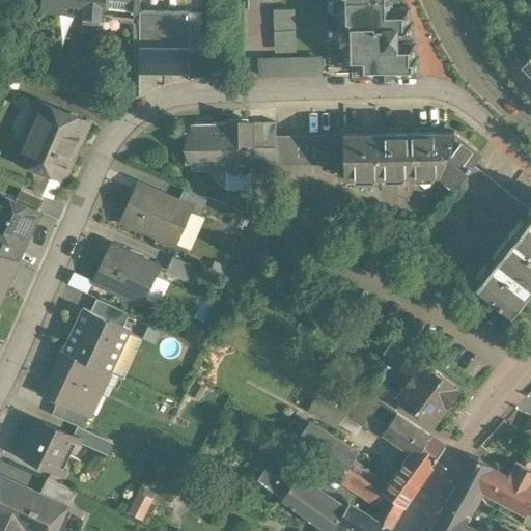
[(42,0),(40,10),(83,16),(82,23),(99,24),(100,18),(103,18),(103,11),(104,0),(42,0)]
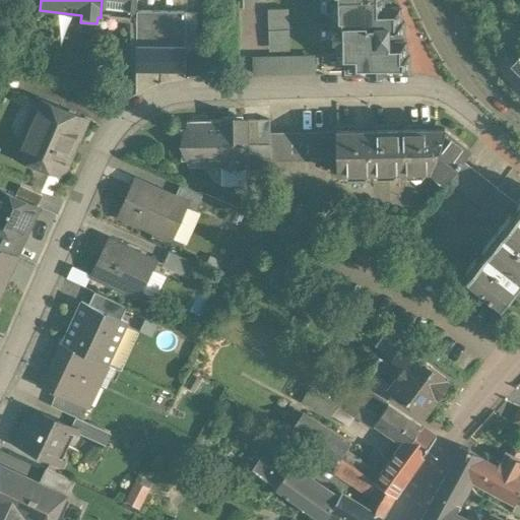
[(102,0),(101,11),(136,14),(136,0),(102,0)]
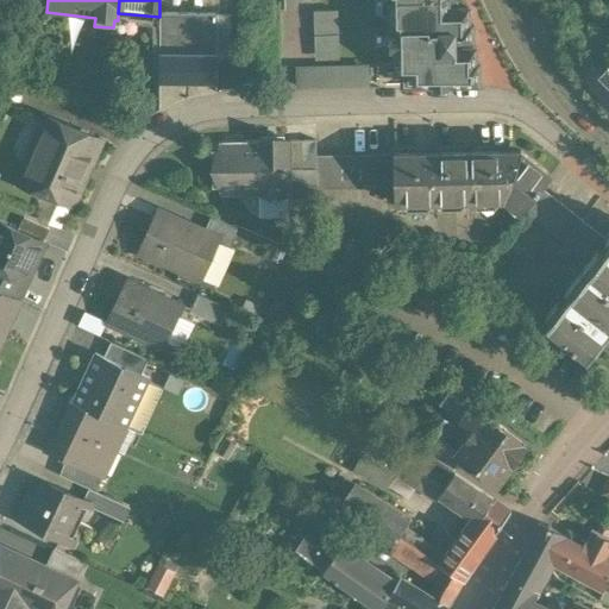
[(284,0),(284,13),(314,10),(338,7),(380,2),(384,1),(384,0),(284,0)]
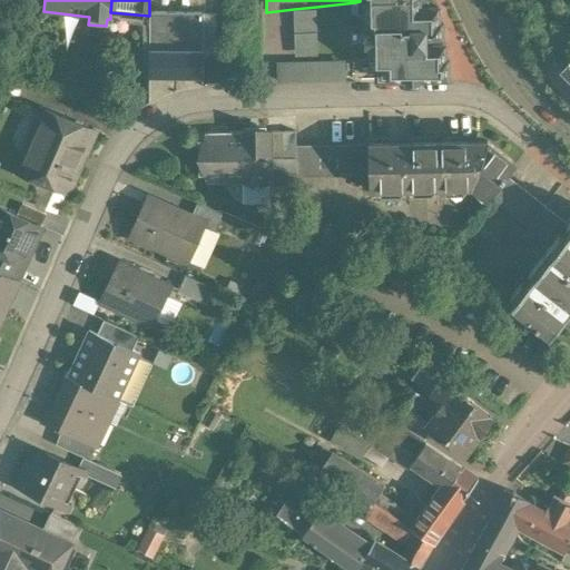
[(428,10),(425,0),(377,0),(364,0),(364,1),(360,1),(355,2),(360,31),(363,30),(364,37),(360,37),(361,48),(366,48),(370,72),(377,72),(387,70),(387,81),(413,80),(446,81),(446,61),(443,61),(443,48),(439,48),(439,40),(441,40),(441,27),(438,27),(438,10),(428,10)]
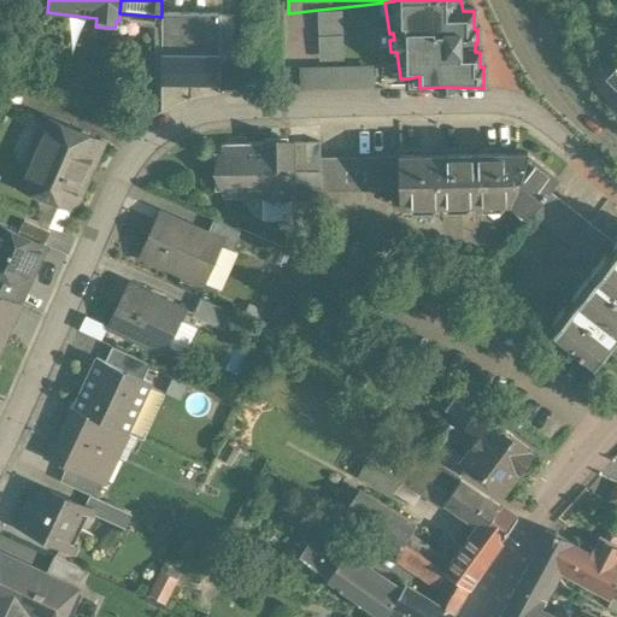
[(342,7),(318,10),(318,69),(285,70),(285,90),(372,89),(372,70),(344,70),(342,7)]
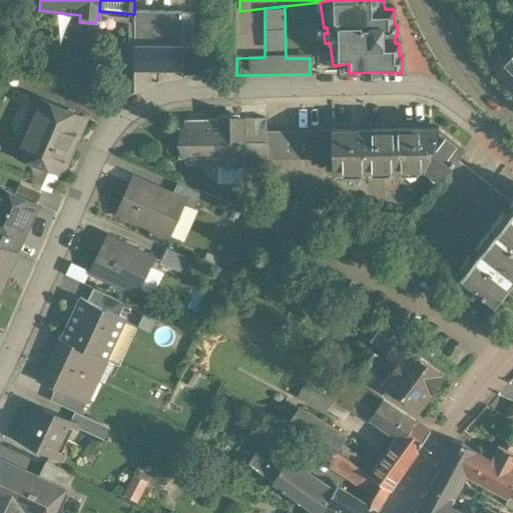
[(475,6),(467,12),(478,29),(487,23),(475,6)]
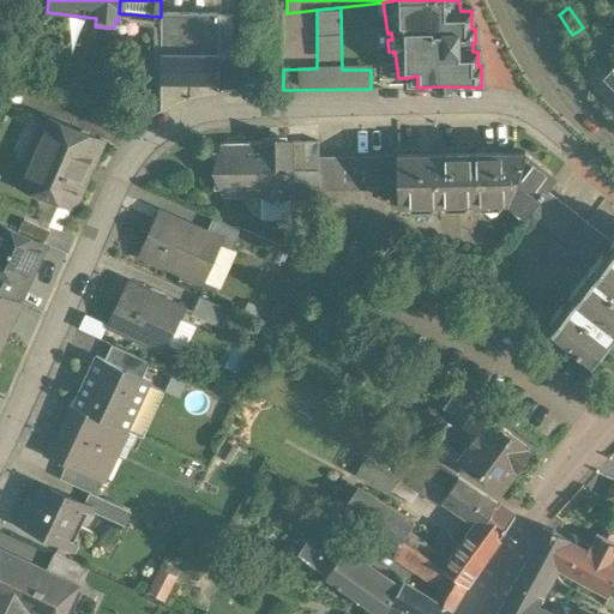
[(218,17),(161,17),(160,86),(218,86),(218,17)]
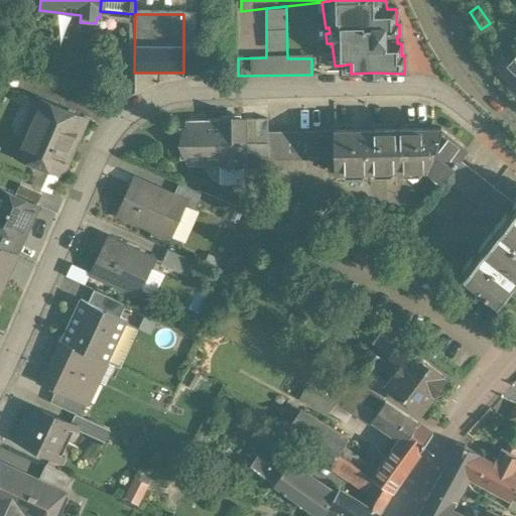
[(36,101),(8,89),(0,106),(0,124),(26,136),(32,122),(28,120),(36,101)]
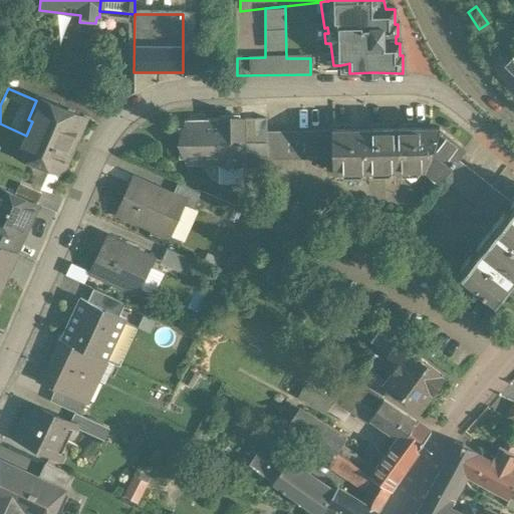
[(83,118),(37,98),(36,100),(28,119),(32,121),(26,136),(17,155),(59,173),(83,118)]
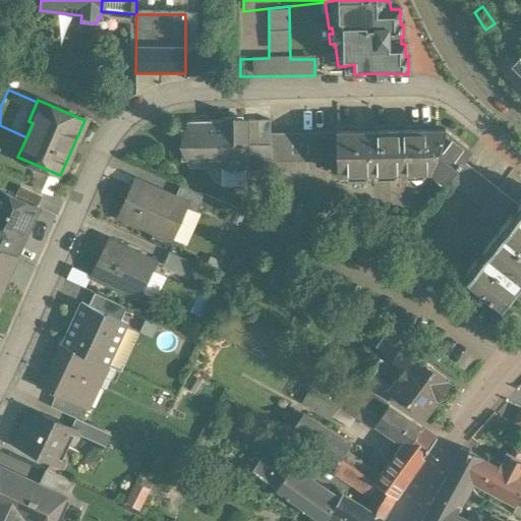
[(256,147),(270,147),(270,137),(270,122),(256,122),(256,125),(256,147)]
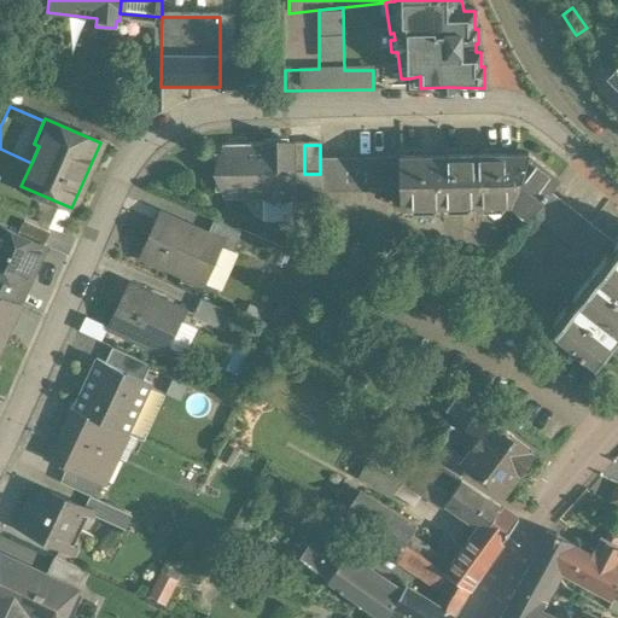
[(321,194),(320,174),(304,174),(304,149),(286,150),(287,205),(321,205),(321,194)]
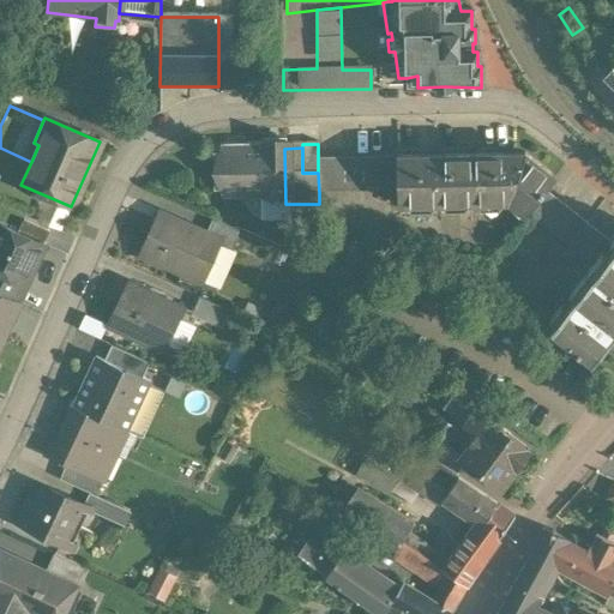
[(286,204),(284,149),(241,149),(241,156),(215,156),(216,200),(260,200),(262,223),(286,223),(286,204)]
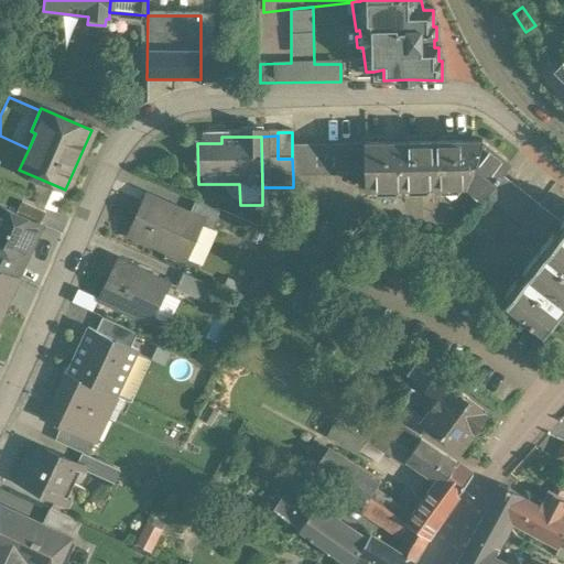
[(483,143),(365,145),(365,148),(365,176),(365,190),(467,188),(481,201),(500,177),(509,165),(483,143)]
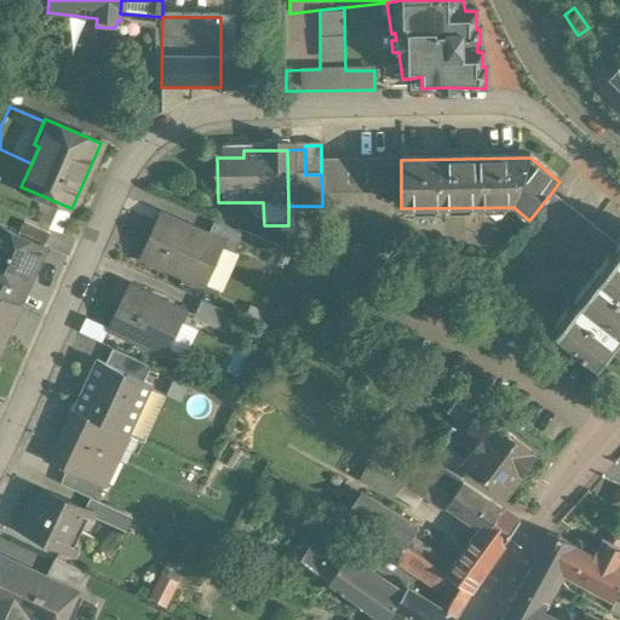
[(401,194),(401,162),(321,164),(321,174),(322,195),(401,194)]
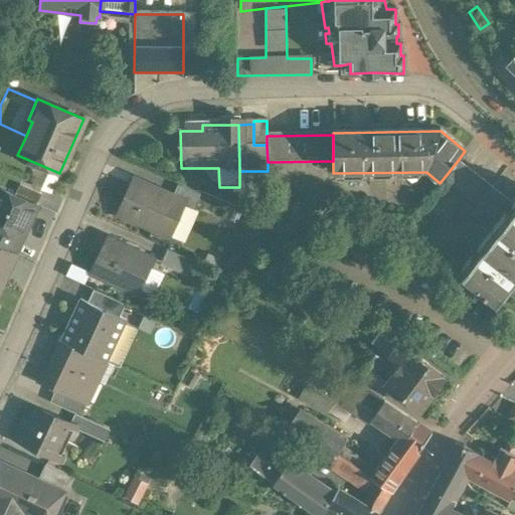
[(514,210),(514,206),(457,162),(442,181),(502,227),(514,210)]
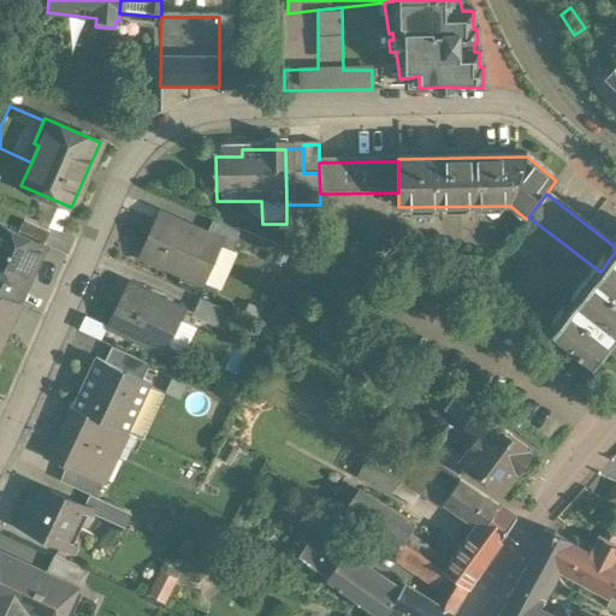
[(159,215),(141,258),(197,283),(214,244),(215,241),(206,237),(159,215)]
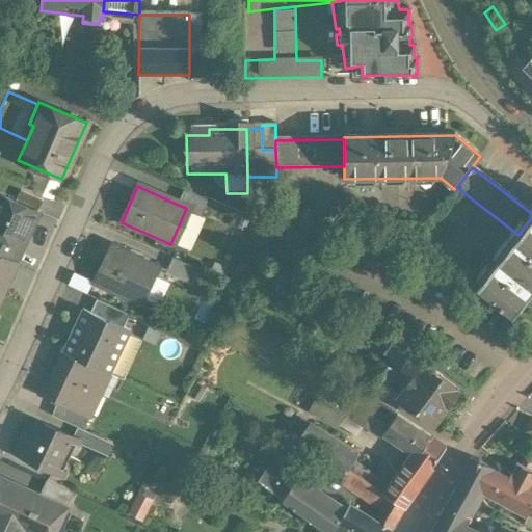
[(184,191),(178,205),(186,208),(185,211),(197,217),(205,201),(184,191)]
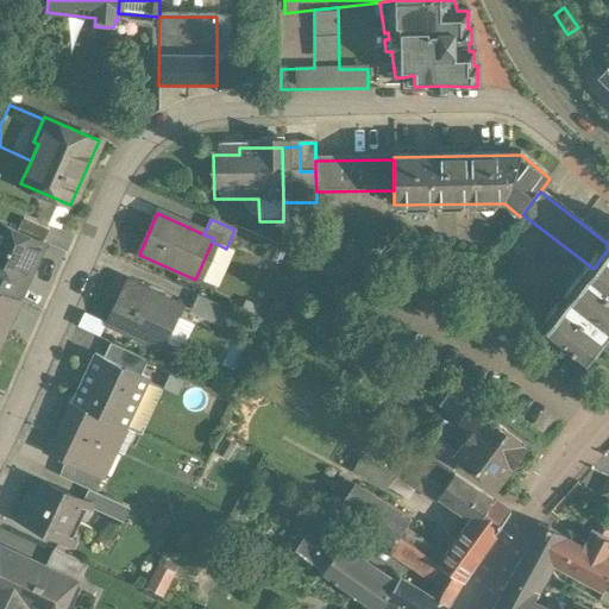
[(44,242),(0,220),(0,267),(26,280),(26,277),(32,276),(37,267),(35,261),(44,242)]
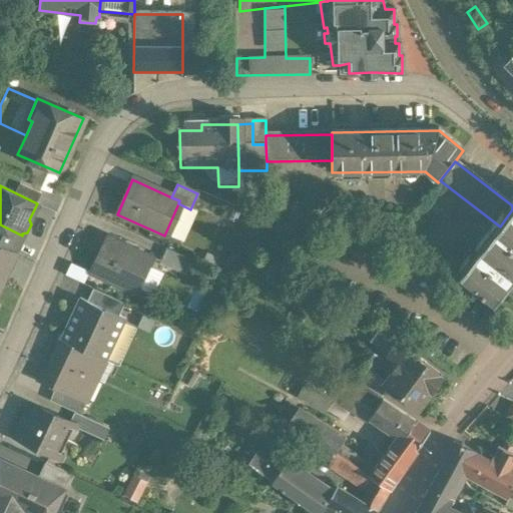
[(512,209),(500,226),(460,279),(495,306),(512,283),(512,209)]
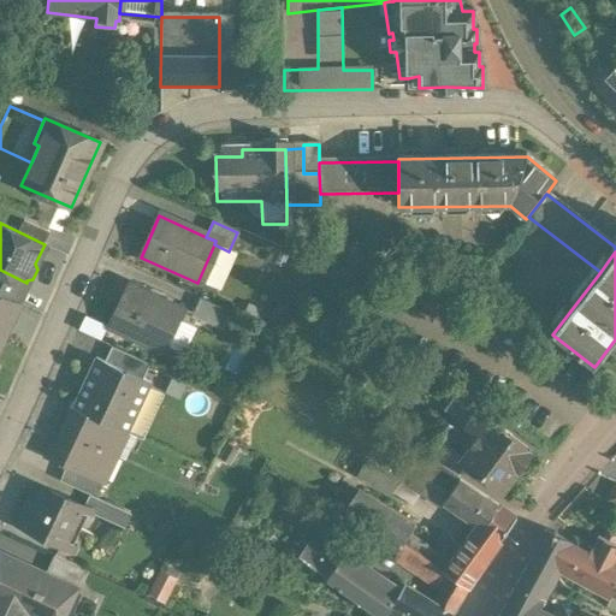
[(27,283),(0,270),(0,291),(16,300),(18,300),(27,283)]
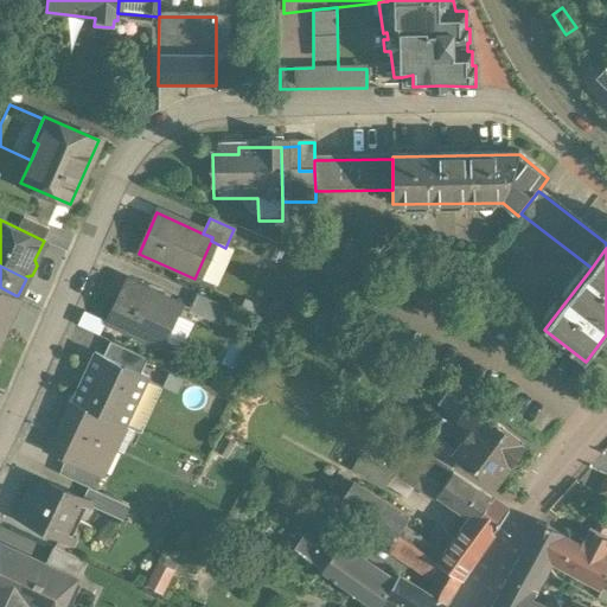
[(180,305),(128,279),(109,317),(163,343),(180,305)]
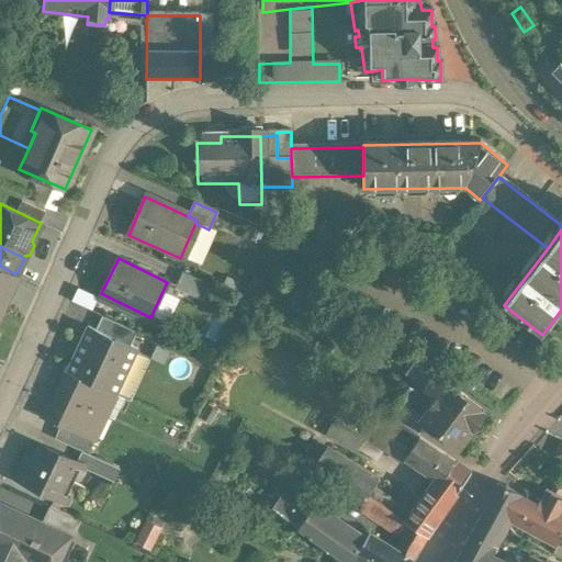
[(14,273),(0,266),(0,281),(8,285),(14,273)]
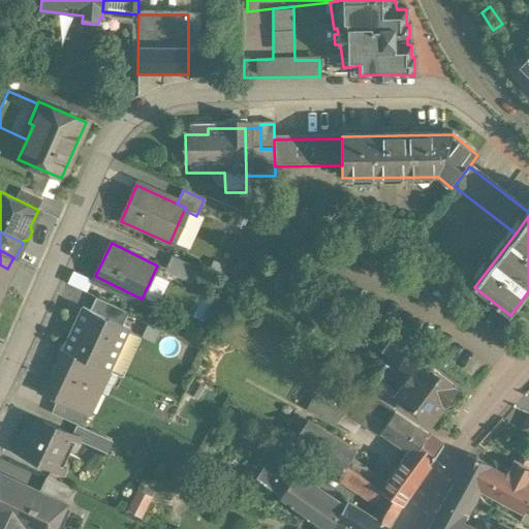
[(198,269),(172,257),(164,272),(191,284),(198,269)]
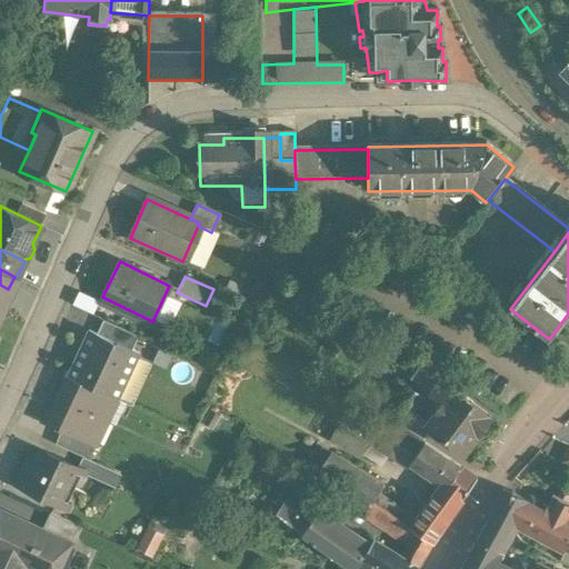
[(138,336),(103,319),(97,333),(131,349),(138,336)]
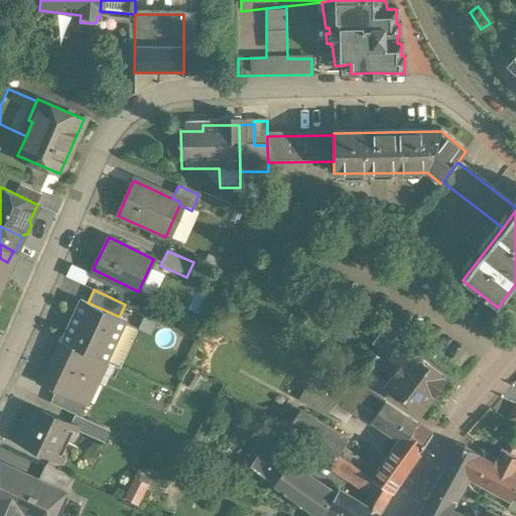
[(88,302),(81,298),(61,340),(107,361),(126,320),(119,316),(88,302)]
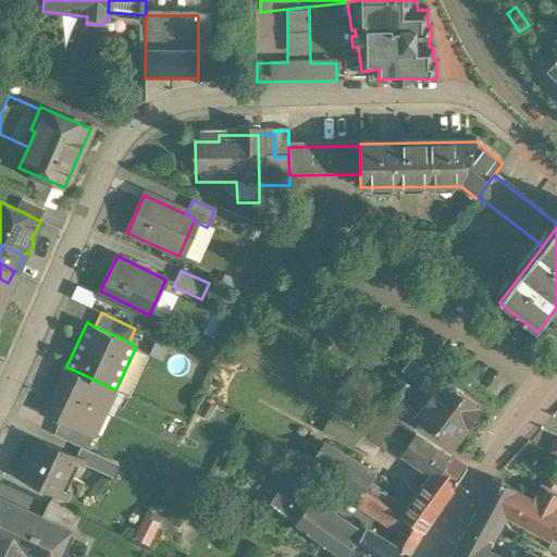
[(145,345),(134,368),(144,373),(155,349),(145,345)]
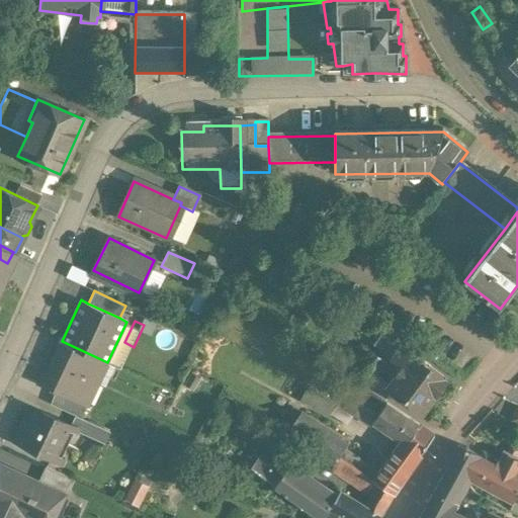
[(107,362),(62,341),(41,382),(59,391),(78,401),(79,399),(89,377),(98,382),(107,362)]
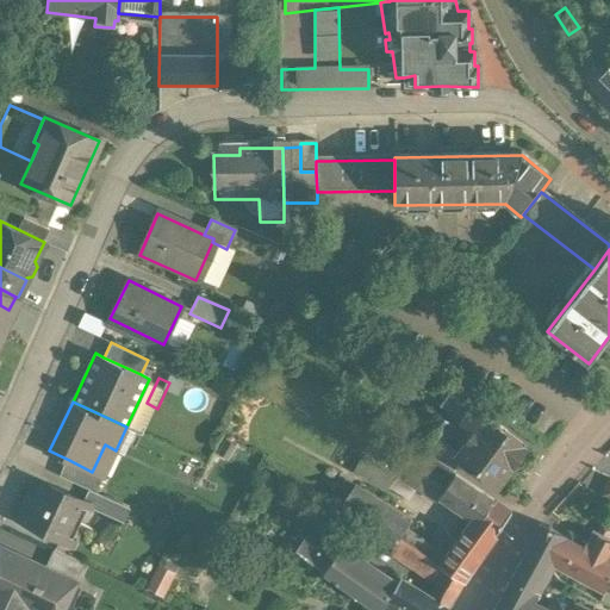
[(524,448),(472,409),(461,424),(472,433),(466,441),(468,443),(458,458),(496,485),(511,464),(512,464),(524,448)]
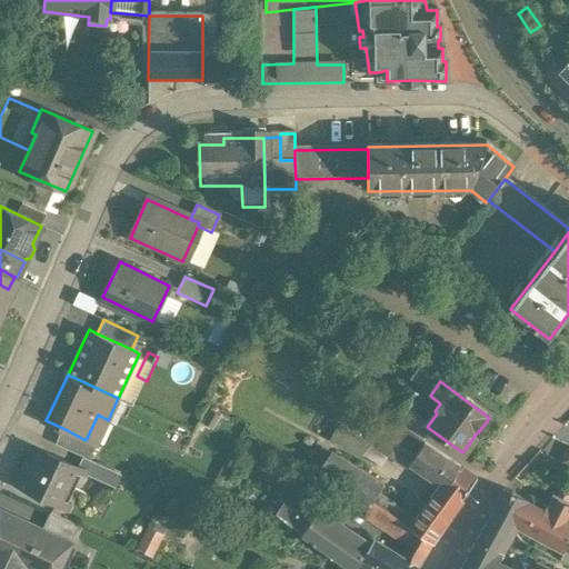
[(406,387),(396,399),(391,396),(382,408),(387,412),(401,423),(420,398),(406,387)]
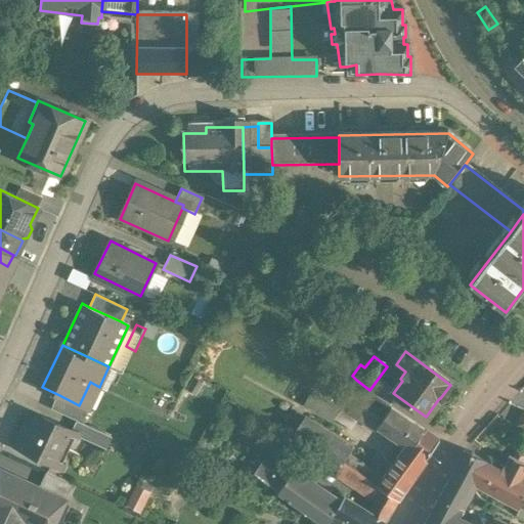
[(390,408),(363,389),(348,410),(355,418),(362,422),(365,419),(378,427),(390,408)]
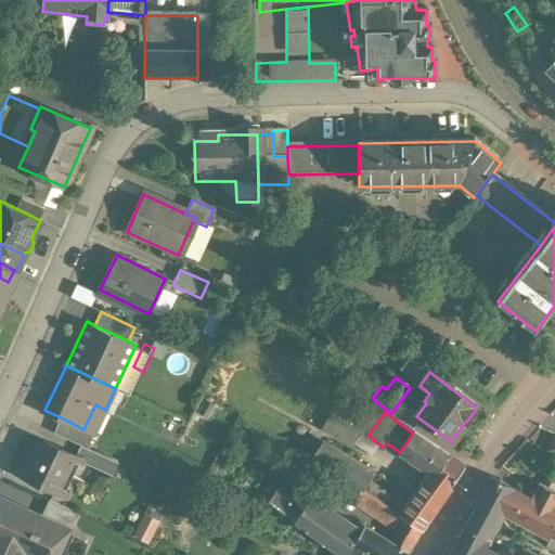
[(335,413),(327,428),(358,443),(365,428),(335,413)]
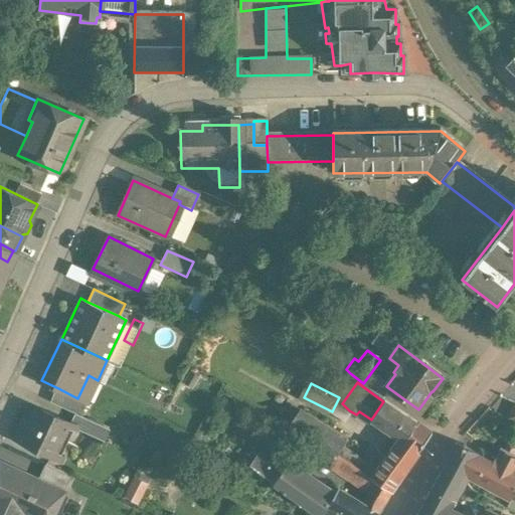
[(77,398),(58,388),(52,401),(74,411),(80,414),(88,400),(78,396),(77,398)]
